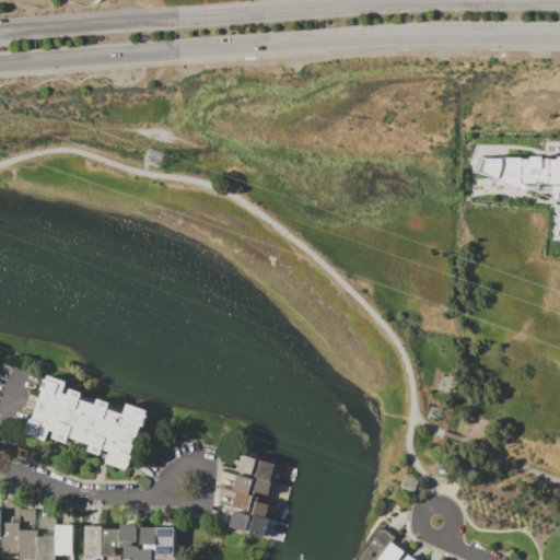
[(478,149),(496,150),(527,150),(549,150),(559,150),(559,198),(553,196),(510,179),(498,175),(474,166),(478,149)]
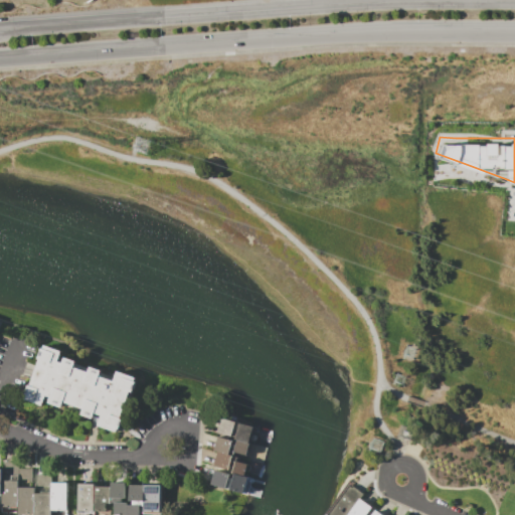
[(43,345),(60,351),(56,361),(61,363),(63,357),(75,361),(73,367),(88,372),(90,366),(101,370),(99,376),(113,381),(117,371),(135,377),(134,380),(135,381),(132,391),(130,391),(120,417),(123,418),(118,433),(97,425),(100,415),(94,413),(92,418),(80,414),(82,409),(62,402),(60,407),(46,402),(48,397),(45,395),(41,405),(29,401),(30,397),(25,395),(43,345)]
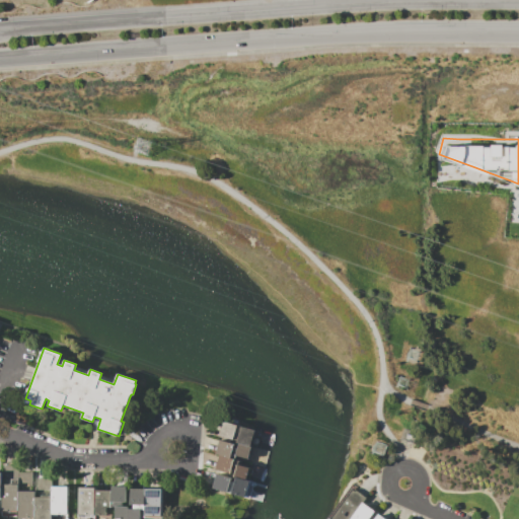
[(238,443),(236,443),(237,438),(234,437),(233,440),(217,435),(222,421),(255,431),(250,447),(238,443)]
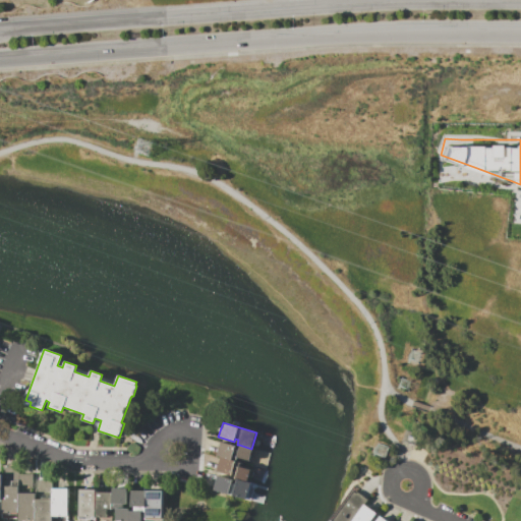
[(251,449),(248,460),(233,456),(231,460),(220,457),(216,456),(221,442),(235,446),(234,449),(238,450),(239,445),(251,449)]
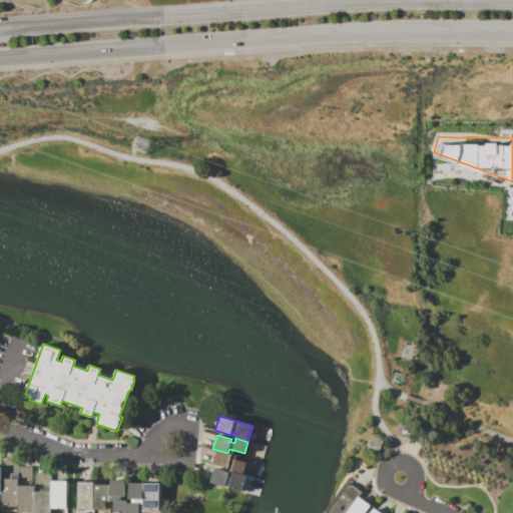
[(227,453),(236,455),(234,459),(246,463),(242,474),(233,472),(230,471),(232,466),(228,465),(227,468),(212,464),(216,450),(227,453)]
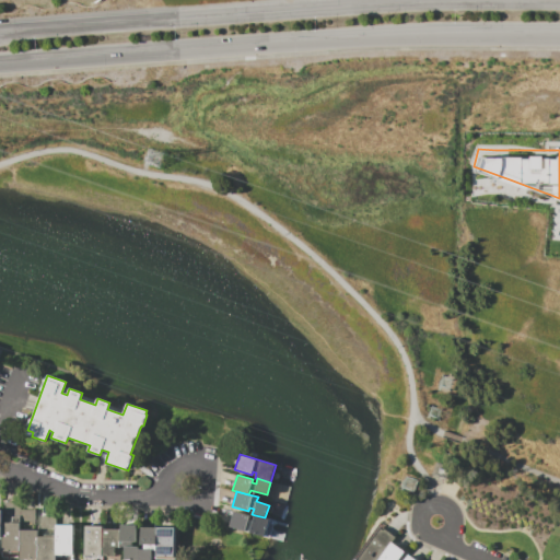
[(265,517),(269,520),(265,537),(229,527),(233,511),(249,516),(248,520),(253,521),(255,515),(265,517)]
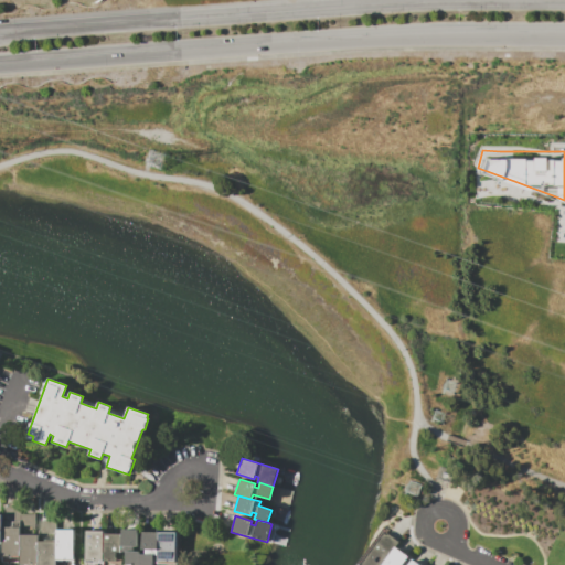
[(1,528),(1,553),(0,556),(19,556),(20,534),(20,528),(1,528)]
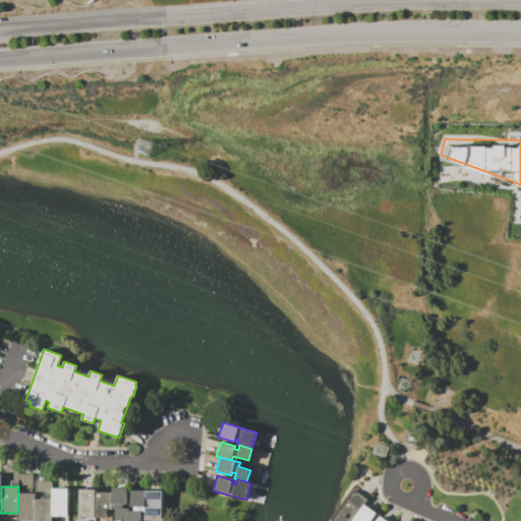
[(51,516),(51,499),(51,487),(68,488),(68,516),(51,516)]
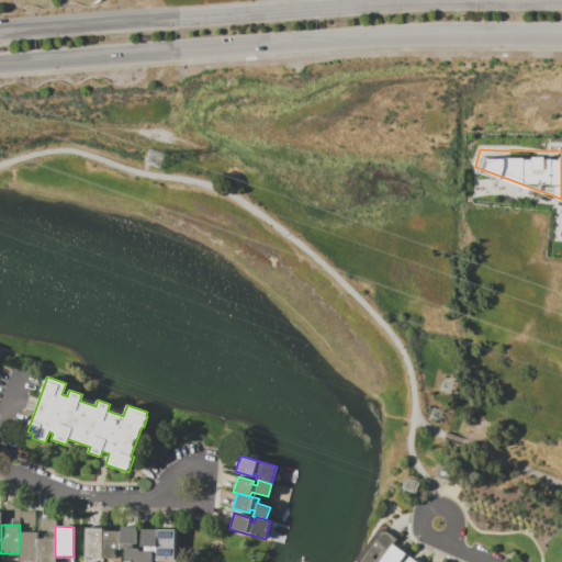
[(85,527),(103,527),(103,530),(103,557),(85,557),(85,527)]
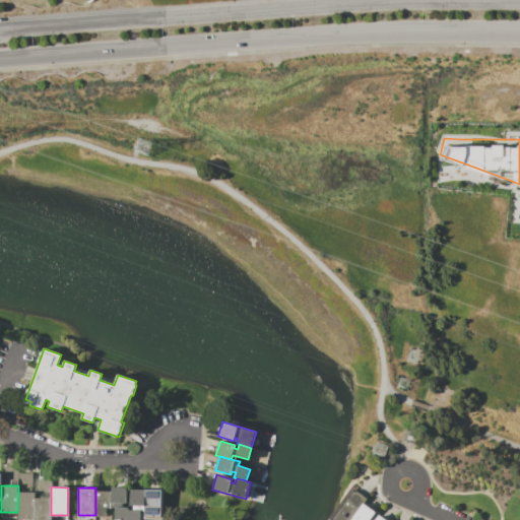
[(111,503),(111,491),(111,488),(126,488),(126,503),(111,503)]
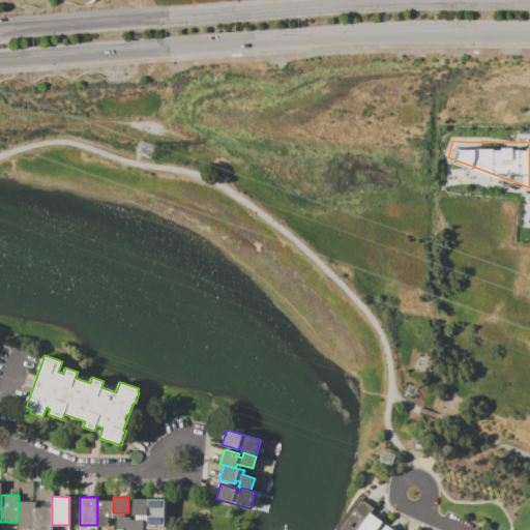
[(333,529),(358,498),(374,508),(370,513),(357,529),(333,529)]
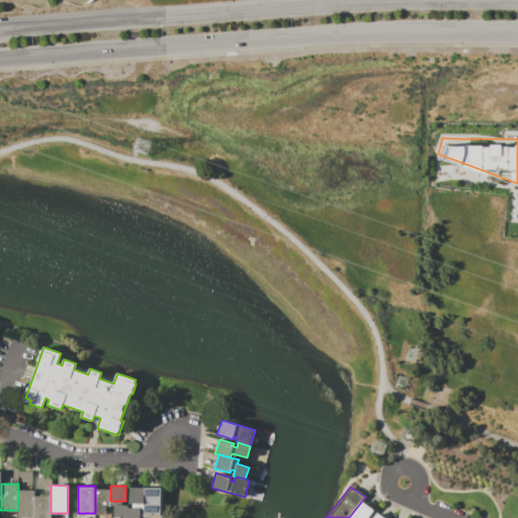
[(130,488),(145,488),(145,504),(130,504),(130,488)]
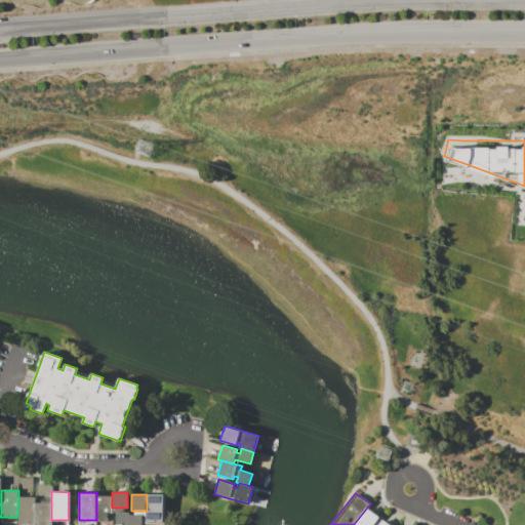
[(147,494),(147,511),(147,524),(163,524),(163,494),(147,494)]
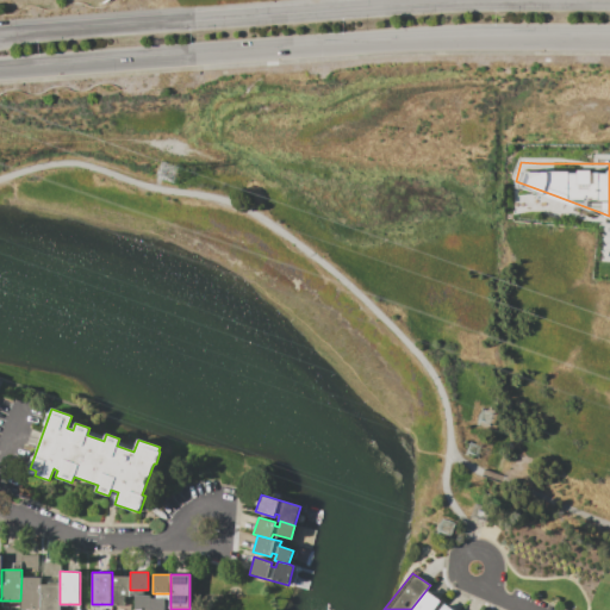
[(112,576),(112,604),(123,604),(123,596),(130,596),(130,590),(130,576),(112,576)]
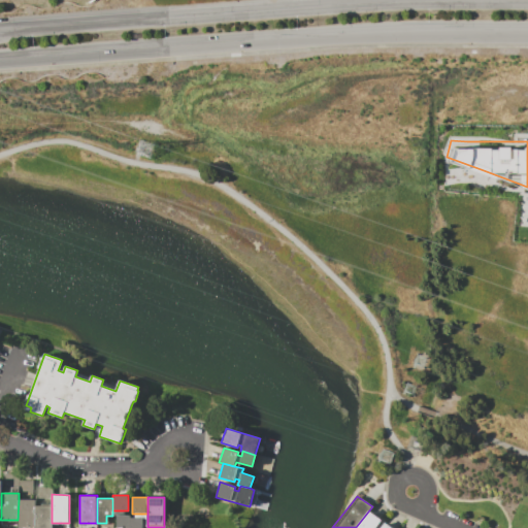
[(18,520),(19,499),(35,499),(35,505),(35,527),(18,527),(18,520)]
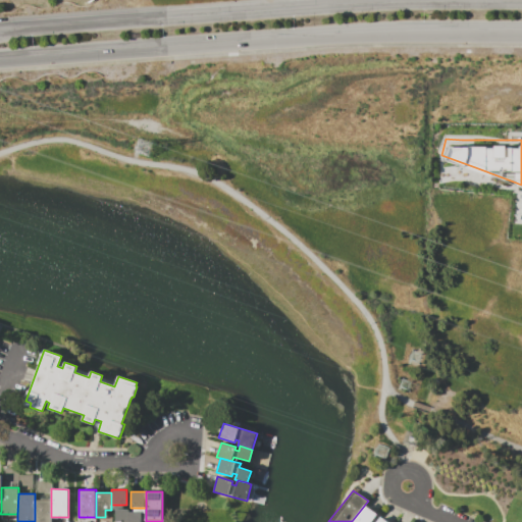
[(35,500),(35,521),(34,521),(51,521),(51,517),(51,500),(35,500)]
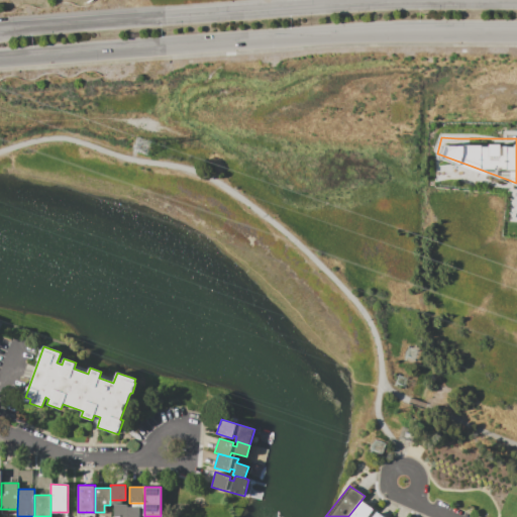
[(383,516),(360,501),(348,516),(383,516)]
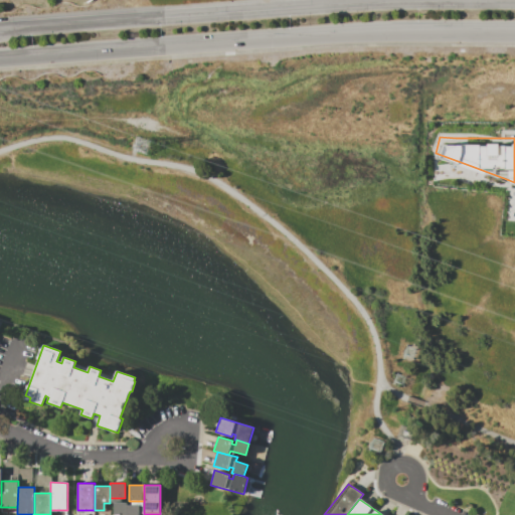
[(114,502),(127,502),(127,504),(127,514),(114,514),(114,502)]
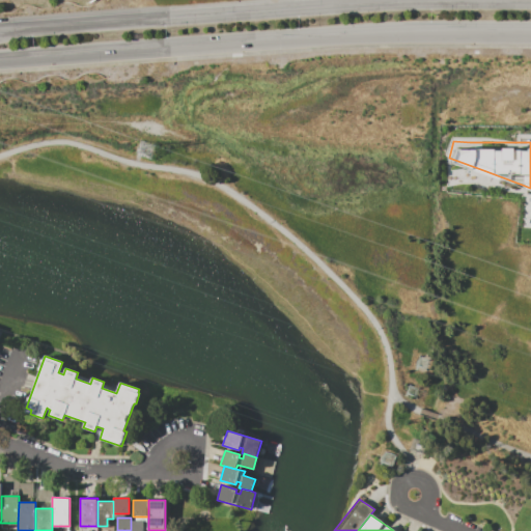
[(131,520),(131,530),(143,530),(143,520),(131,520)]
